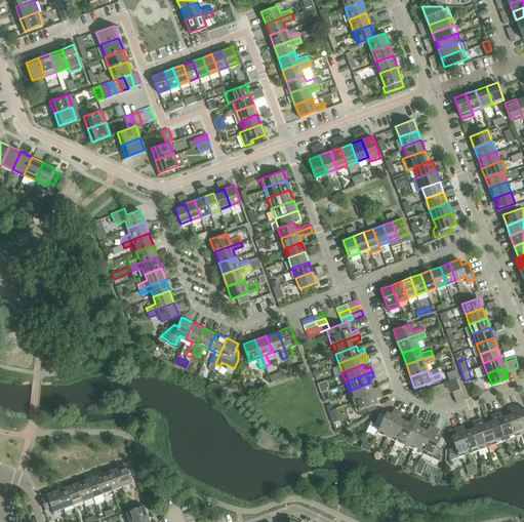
[(431,398),(451,391),(451,390),(457,388),(455,384),(453,377),(427,388),(431,398)]
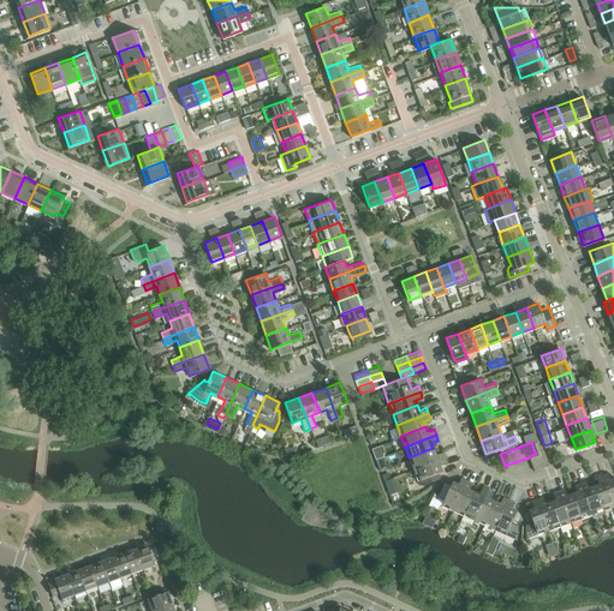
[(412,468),(445,456),(442,451),(435,454),(433,448),(409,457),(412,468)]
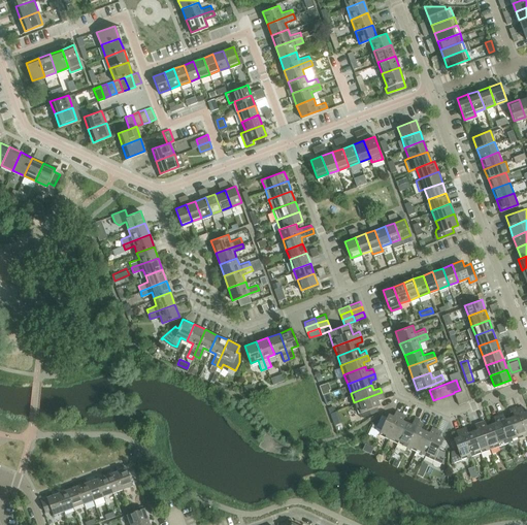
[(466,394),(463,385),(458,386),(460,390),(454,392),(454,393),(456,398),(466,394)]
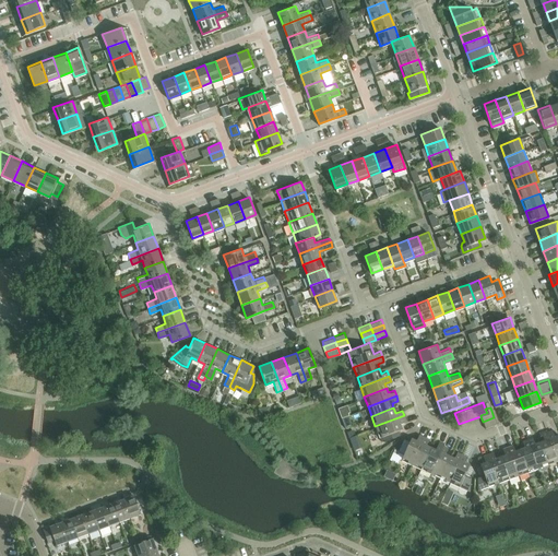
[(379,436),(401,428),(399,423),(405,421),(404,415),(375,426),(379,436)]
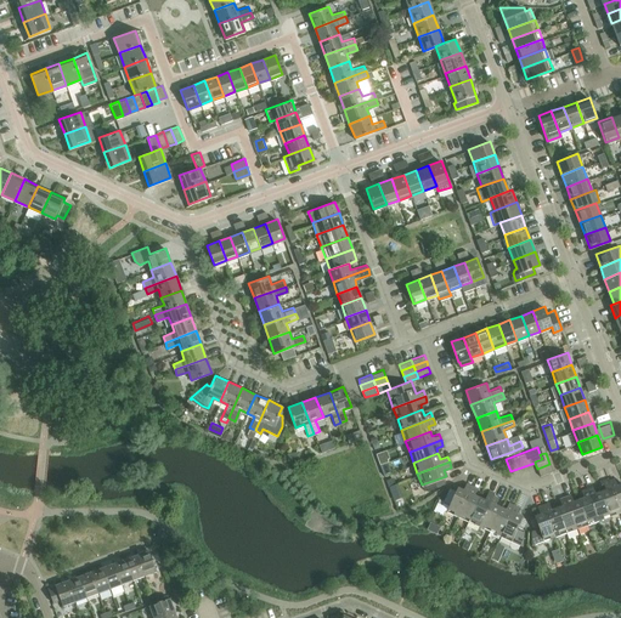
[(549,464),(537,469),(540,475),(552,470),(549,464)]
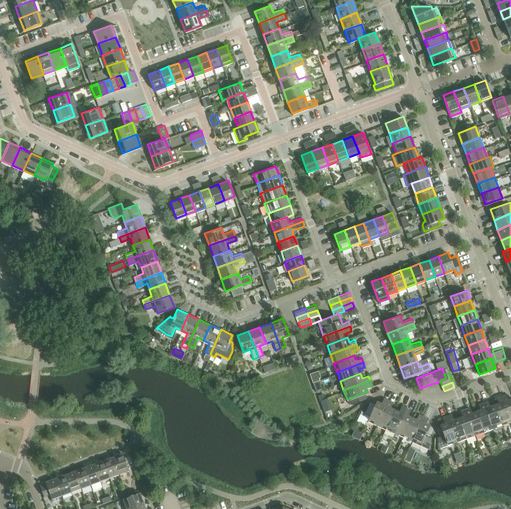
[(500,395),(510,421),(510,420),(510,397),(507,399),(505,393),(500,395)]
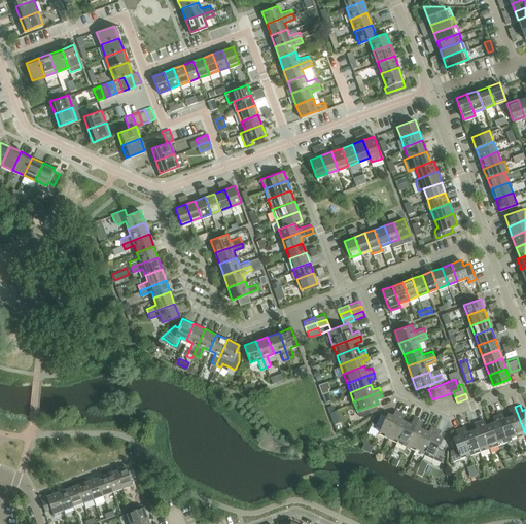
[(525,433),(515,407),(511,409),(513,414),(509,416),(516,437),(525,433)]
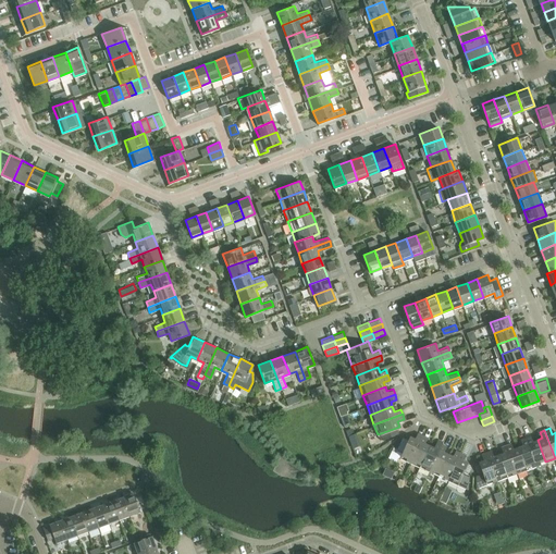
[(399,457),(409,462),(422,434),(417,432),(415,438),(409,435),(399,457)]
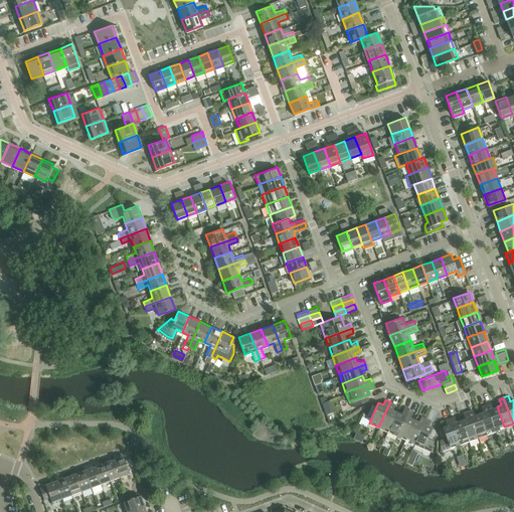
[(386,431),(396,410),(392,408),(394,403),(390,401),(378,427),(386,431)]
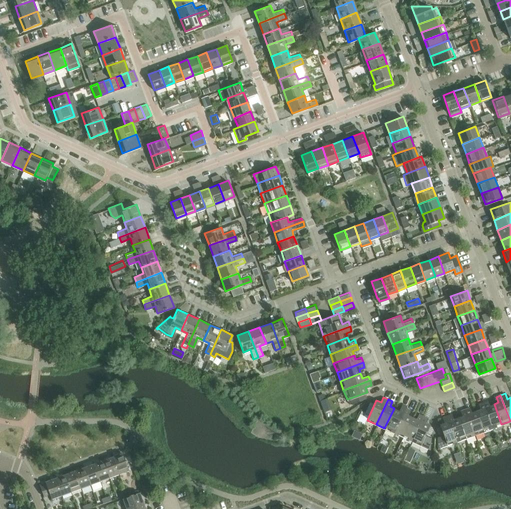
[(501,424),(494,404),(489,406),(487,400),(482,402),(492,428),(494,429),(496,430),(499,429),(501,426),(501,424)]
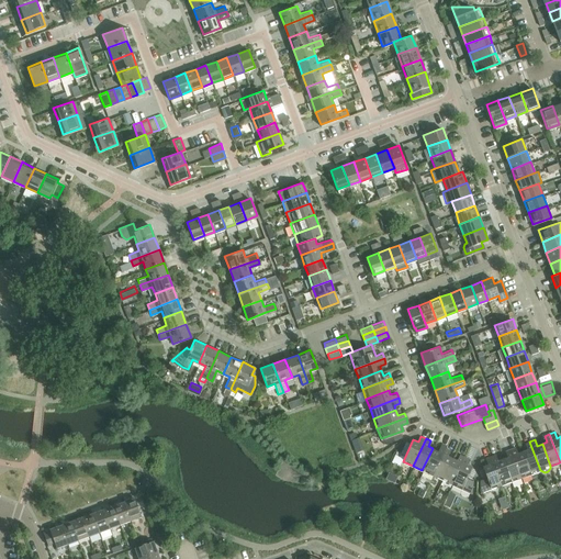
[(540,470),(529,442),(525,443),(527,449),(522,451),(530,473),(540,470)]
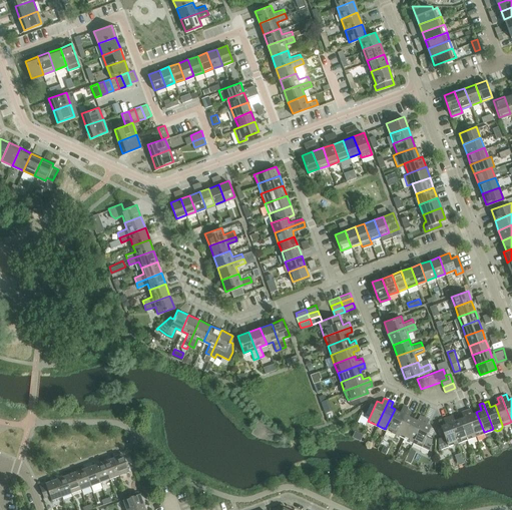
[(394,433),(406,408),(402,406),(399,411),(395,409),(385,429),(394,433)]
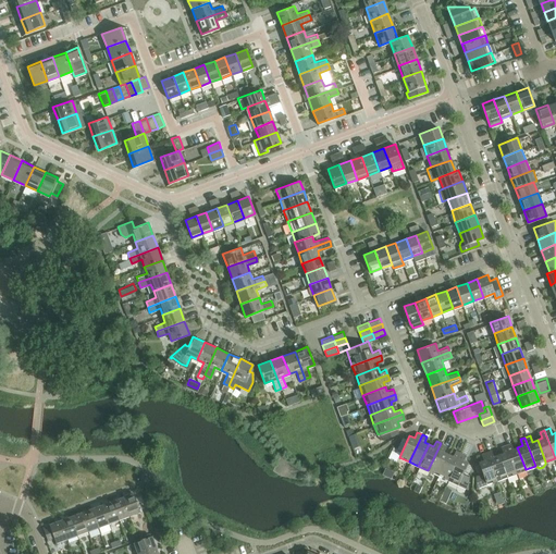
[(526,469),(517,447),(513,448),(510,442),(505,444),(516,472),(526,469)]
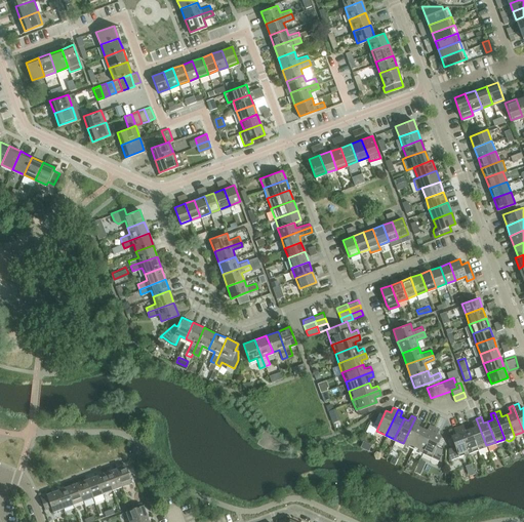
[(412,447),(421,427),(417,425),(420,419),(415,417),(403,443),(412,447)]
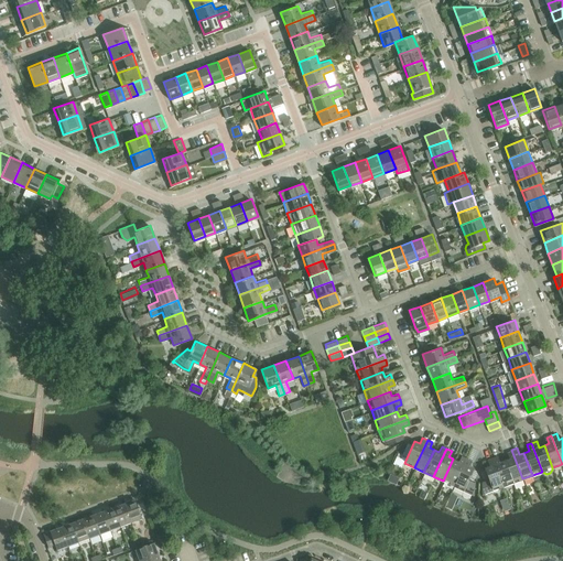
[(522,478),(511,450),(507,452),(509,459),(504,460),(512,483),(522,478)]
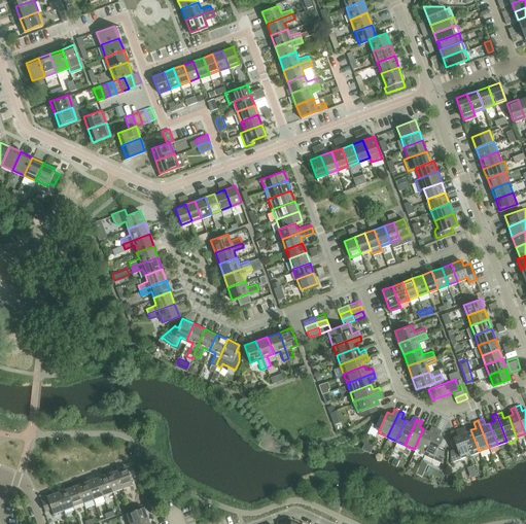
[(423,453),(435,427),(430,425),(427,430),(423,428),(414,449),(423,453)]
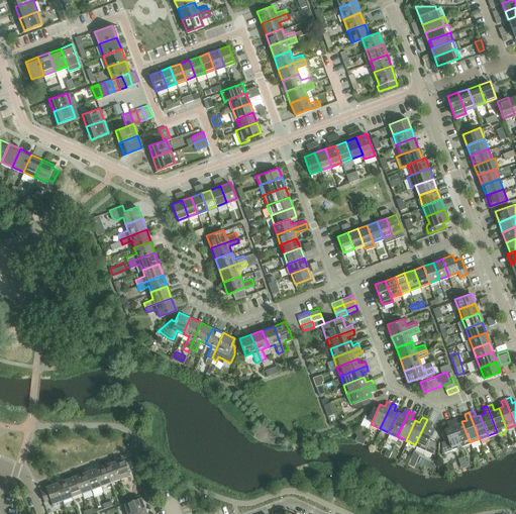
[(470,442),(461,421),(457,423),(455,417),(450,419),(460,445),(470,442)]
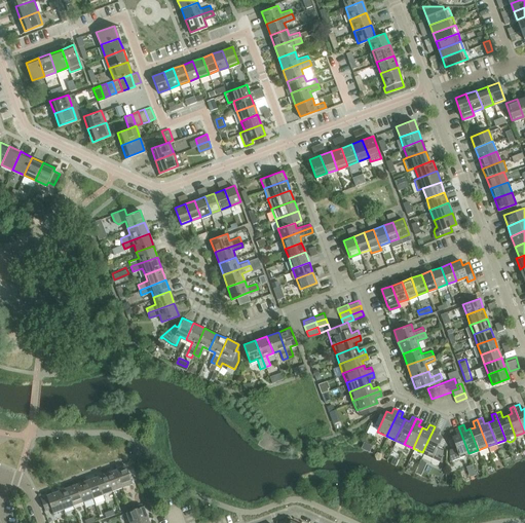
[(435,426),(422,452),(441,461),(442,449),(437,446),(441,436),(437,434),(439,428),(435,426)]
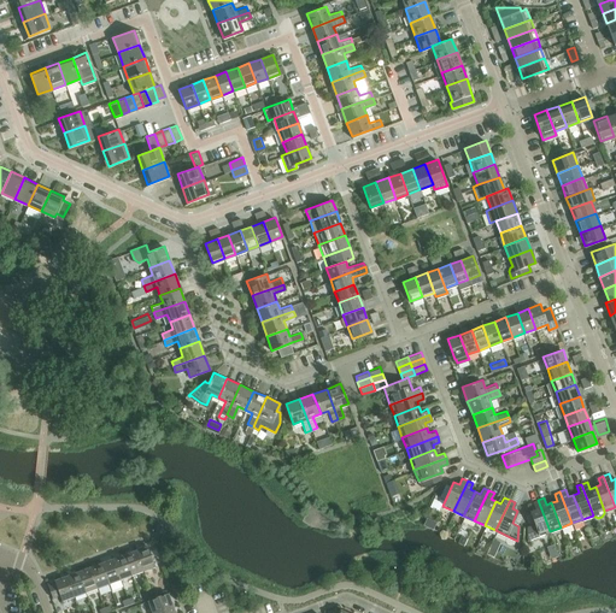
[(527,540),(539,535),(550,531),(538,500),(533,501),(535,508),(529,511),(534,523),(527,525),(527,540)]
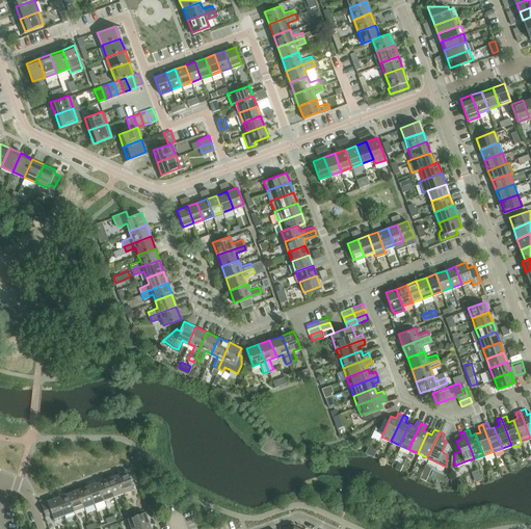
[(127,470),(116,474),(123,492),(133,487),(127,470)]
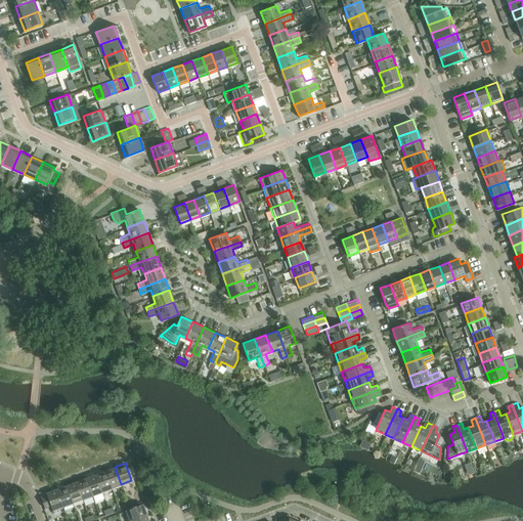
[(112,487),(121,484),(115,467),(104,471),(112,487)]
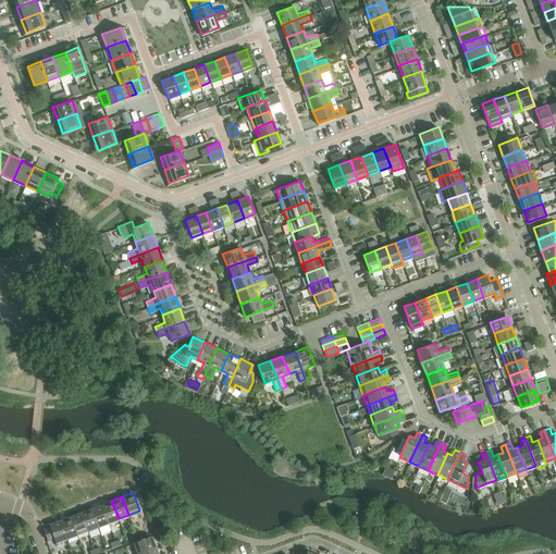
[(111,501),(101,504),(108,522),(119,518),(111,501)]
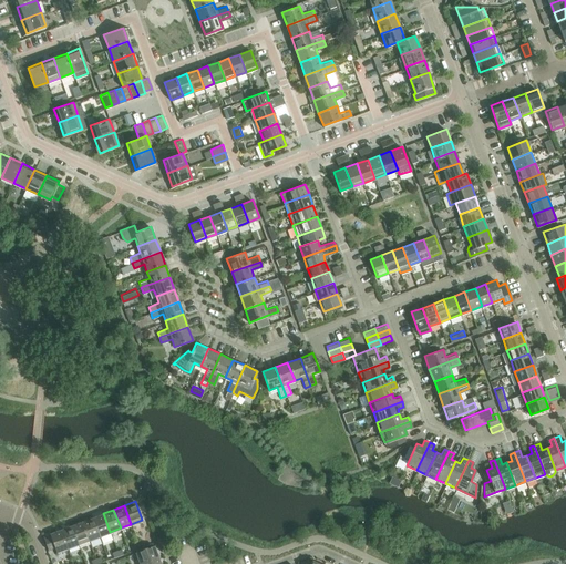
[(110,532),(103,513),(92,518),(99,536),(110,532)]
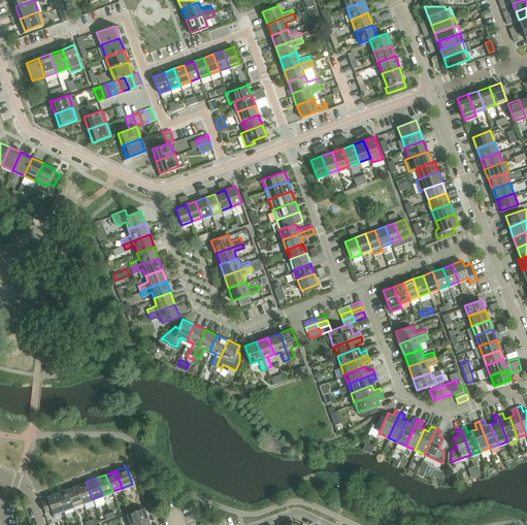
[(86,482),(76,485),(83,502),(92,499),(86,482)]
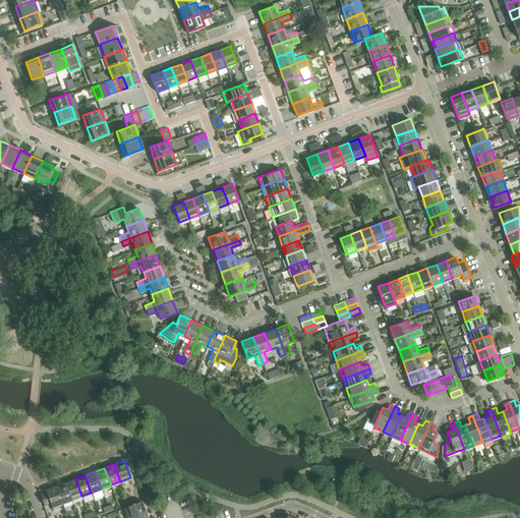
[(81,496),(75,478),(65,482),(71,500),(81,496)]
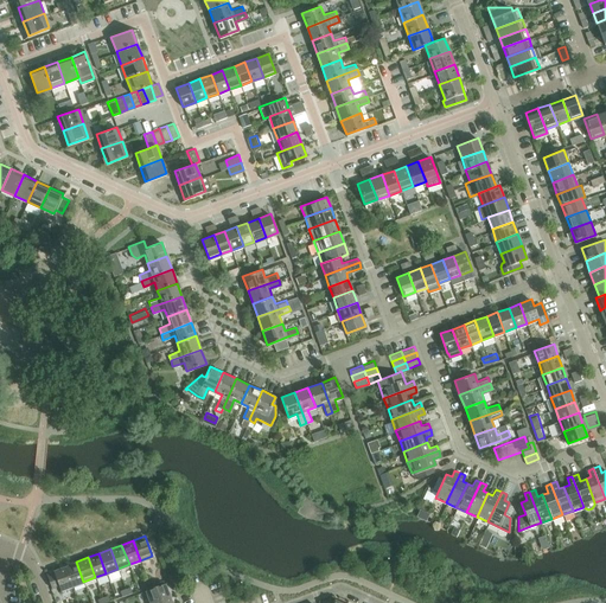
[(76,562),(64,565),(72,585),(83,582),(76,562)]
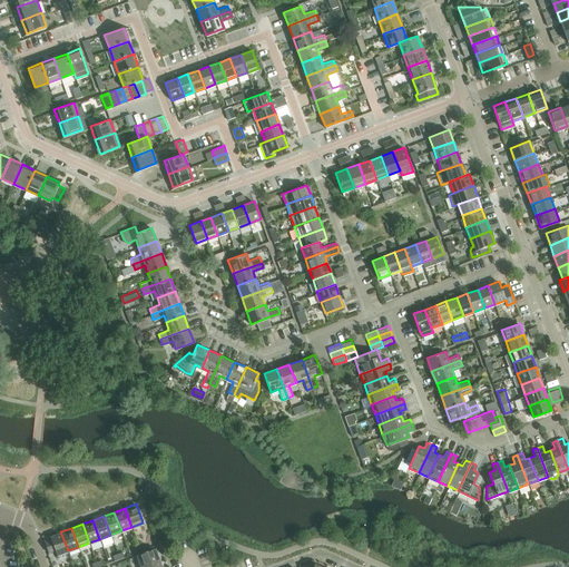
[(68,550),(60,531),(50,536),(43,538),(48,551),(55,549),(57,555),(68,550)]
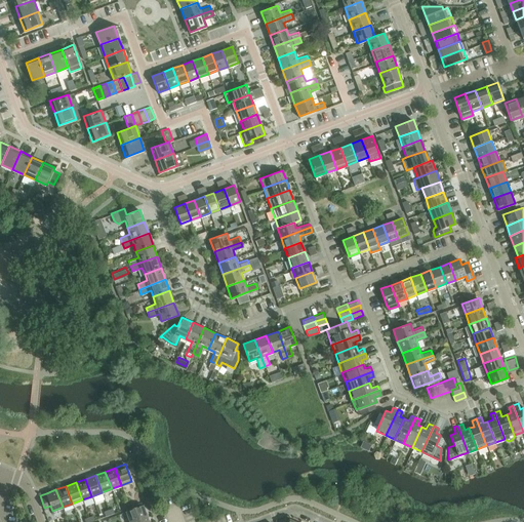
[(129,521),(147,514),(143,504),(125,511),(129,521)]
